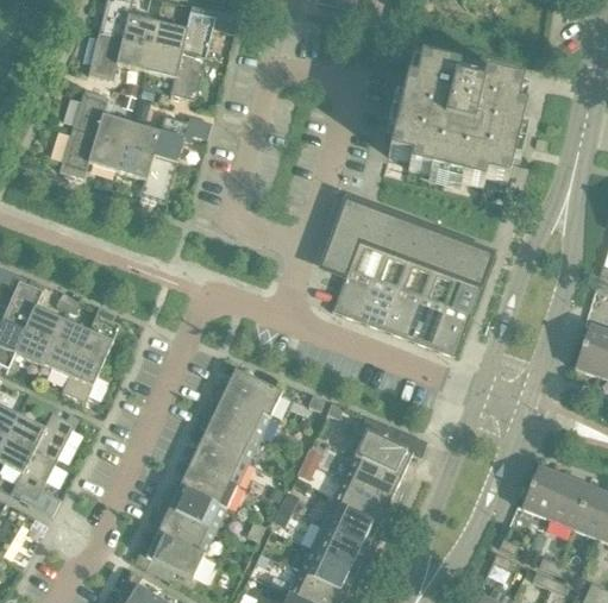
[(152,45),(158,20),(130,14),(133,0),(106,0),(99,32),(152,45)]
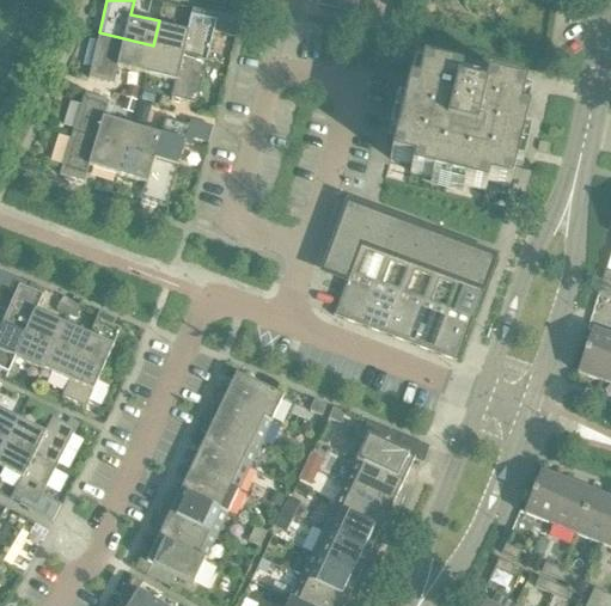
[(207,59),(214,29),(234,35),(239,16),(208,8),(207,14),(191,11),(188,28),(159,20),(153,46),(207,59)]
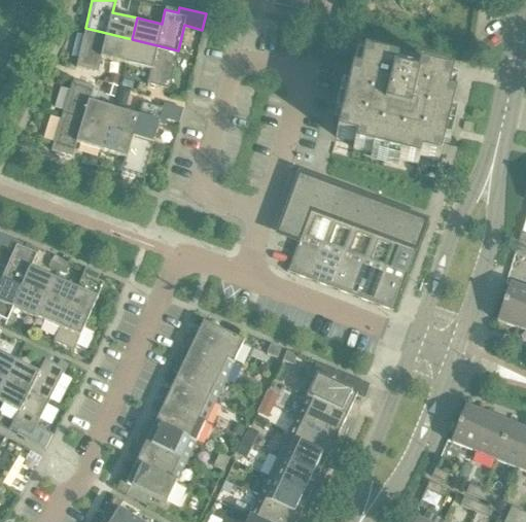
[(127,61),(132,39),(85,28),(76,64),(99,69),(102,55),(127,61)]
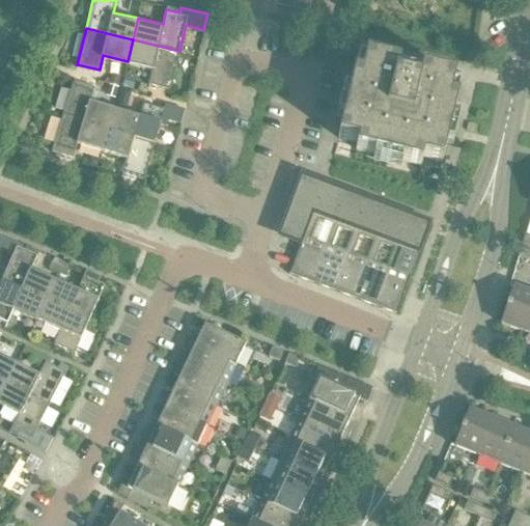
[(171,87),(179,51),(133,39),(128,61),(152,66),(148,81),(171,87)]
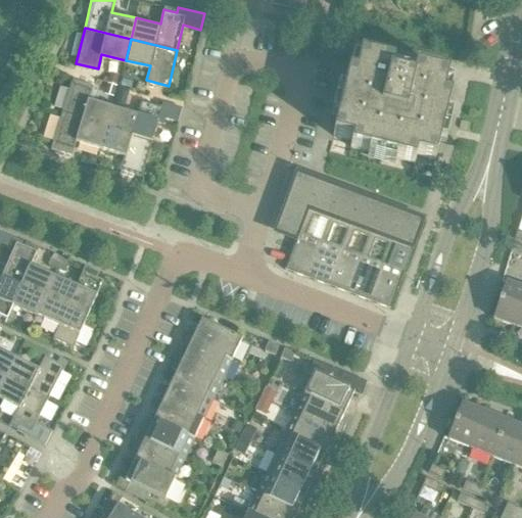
[(435,157),(452,93),(444,92),(448,73),(416,64),(413,76),(391,71),(394,59),(361,51),(357,71),(348,68),(333,133),(352,137),(350,144),(415,160),(417,153),(435,157)]
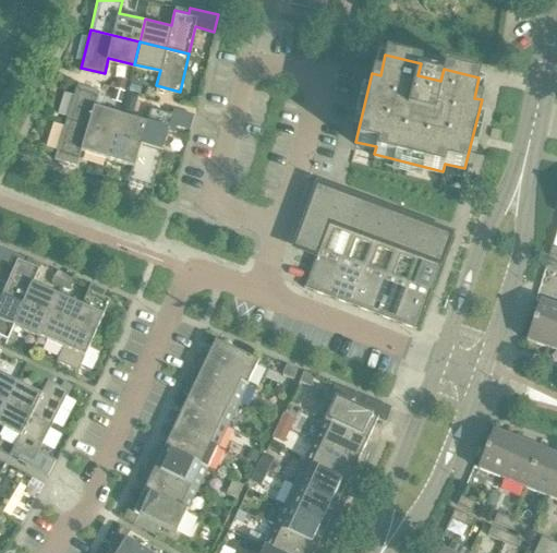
[(114,134),(121,111),(96,104),(100,88),(77,82),(65,119),(114,134)]
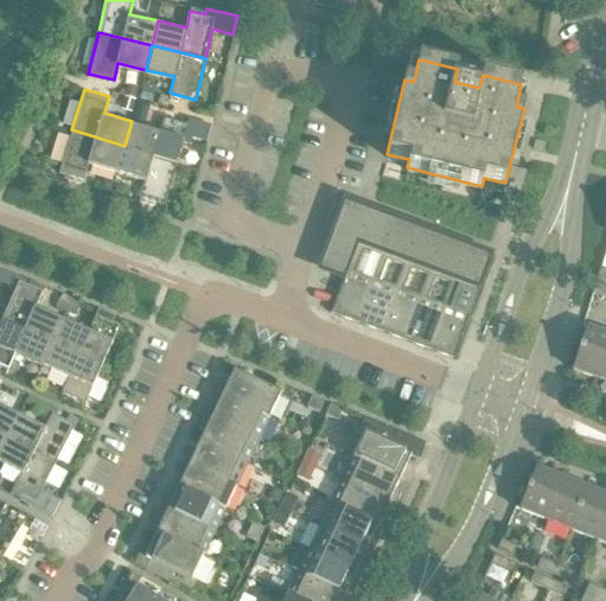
[(177,161),(186,132),(208,139),(212,122),(190,115),(187,121),(165,114),(159,129),(132,121),(125,146),(177,161)]
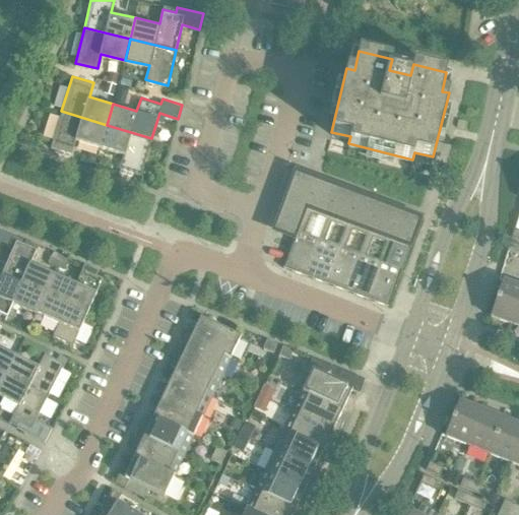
[(107,125),(61,111),(51,145),(72,152),(76,138),(101,145),(107,125)]
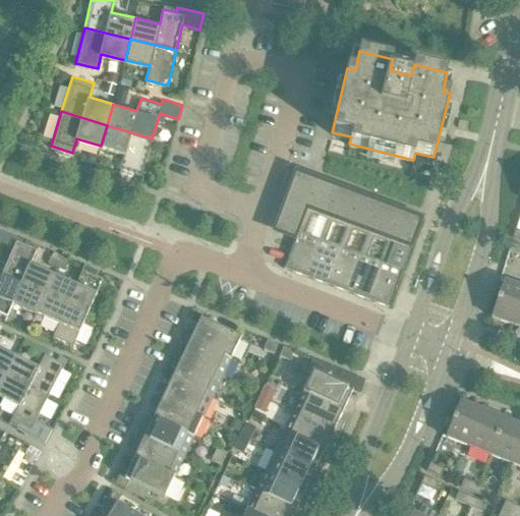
[(141,173),(152,138),(107,125),(101,146),(124,153),(120,167),(141,173)]
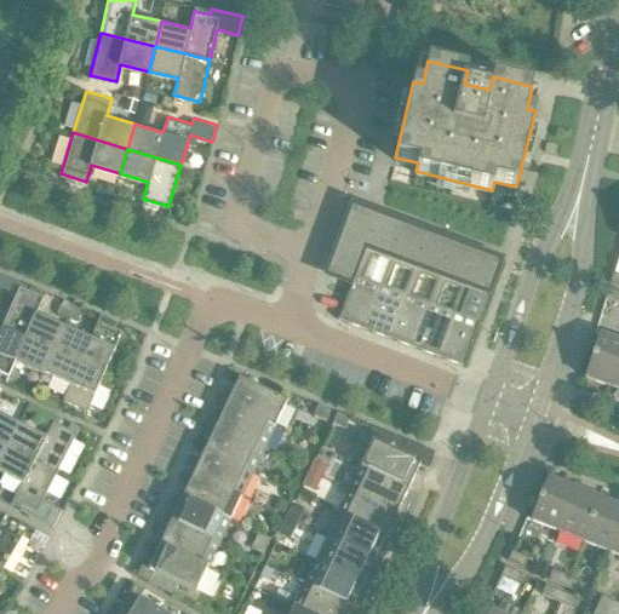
[(364,325),(402,221),(377,212),(338,316),(364,325)]
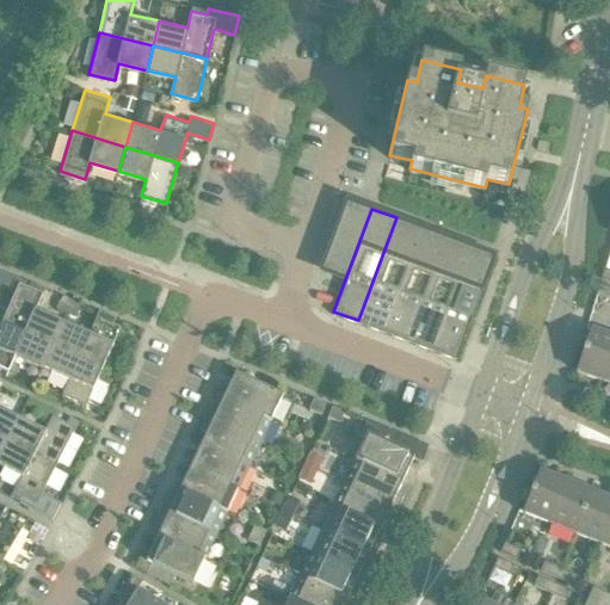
[(382,329),(420,227),(396,217),(358,320),(382,329)]
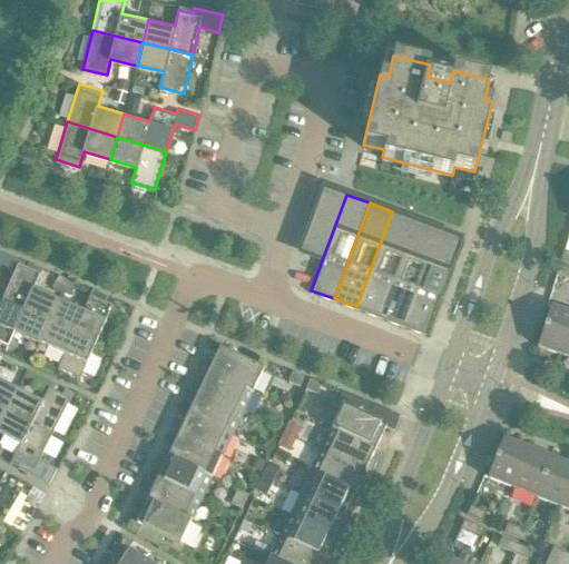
[(380,316),(415,219),(392,211),(356,307),(380,316)]
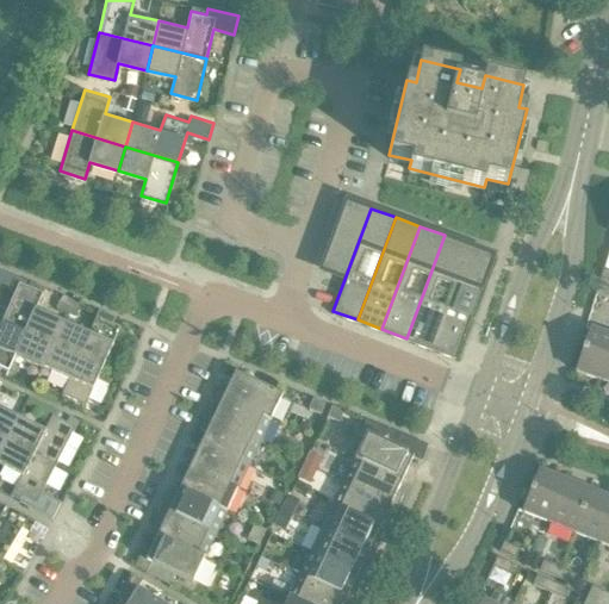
[(430,347),(468,244),(445,235),(406,338),(430,347)]
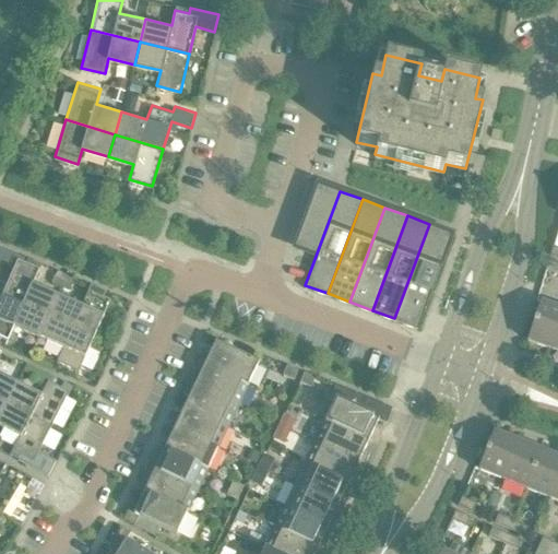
[(417,327),(452,233),(429,224),(394,318),(417,327)]
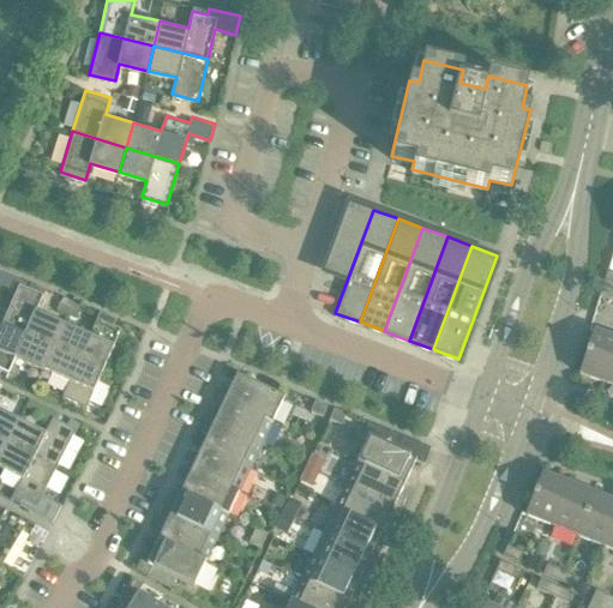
[(64,320),(37,308),(43,293),(19,282),(2,320),(53,343),(64,320)]
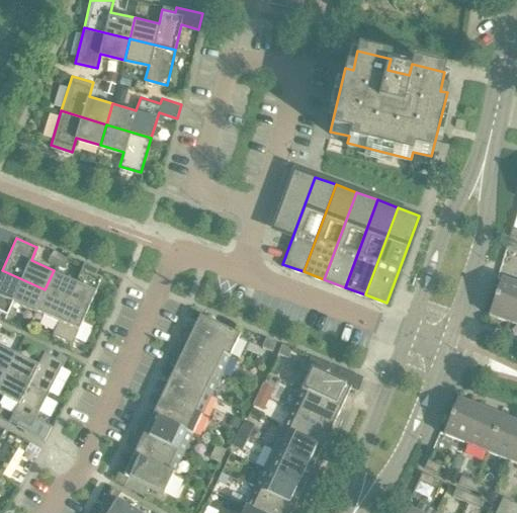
[(516,241),(508,238),(506,247),(516,250),(516,241)]
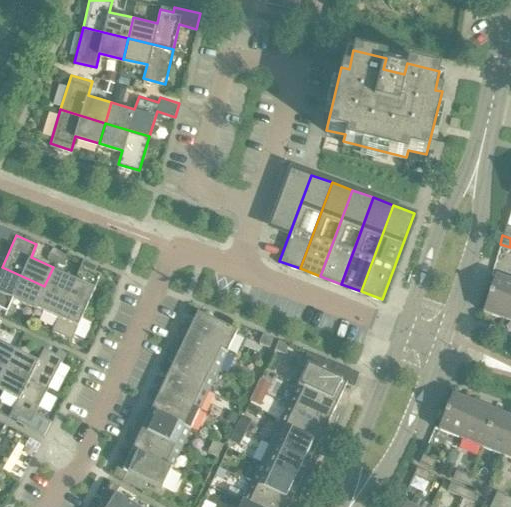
[(87,305),(101,272),(81,264),(75,277),(53,267),(44,286),(87,305)]
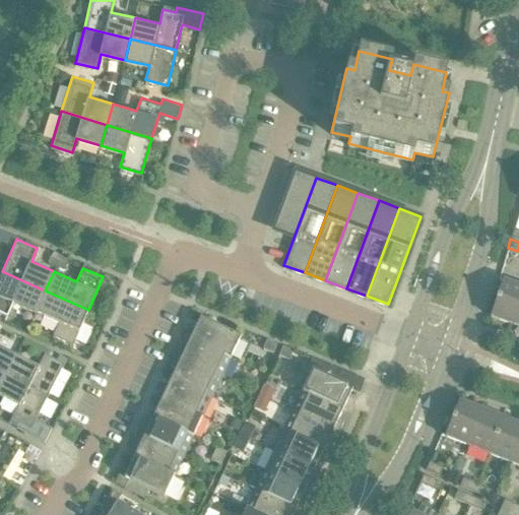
[(37,311),(45,291),(2,271),(0,275),(0,310),(0,311),(7,314),(13,301),(37,311)]
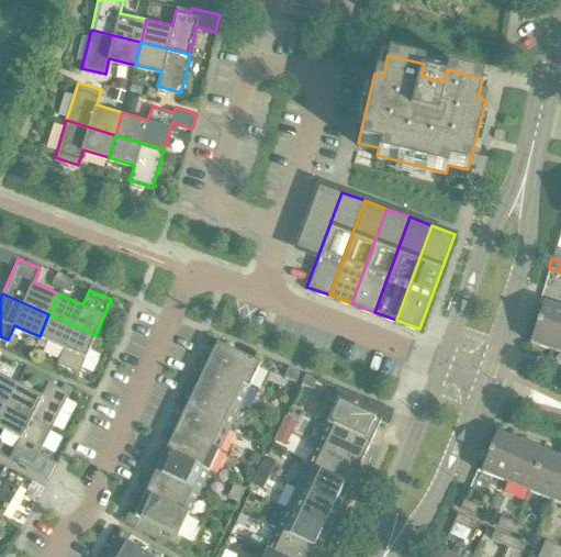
[(556,348),(560,332),(560,305),(543,300),(530,340),(556,348)]
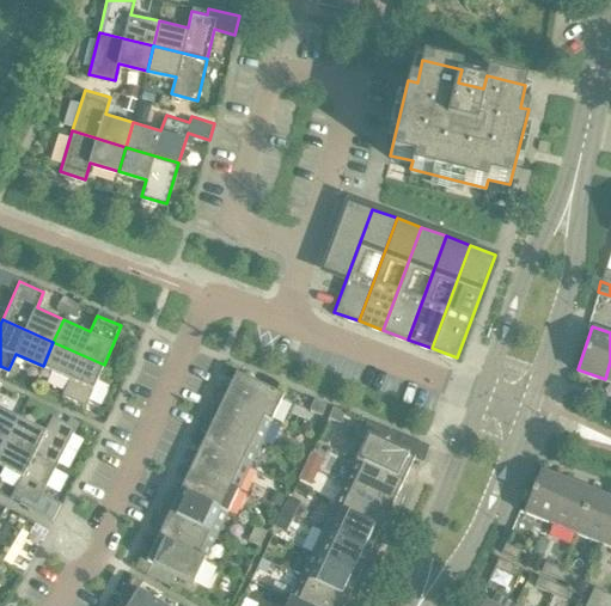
[(86,404),(104,365),(53,342),(43,366),(69,378),(62,393),(86,404)]
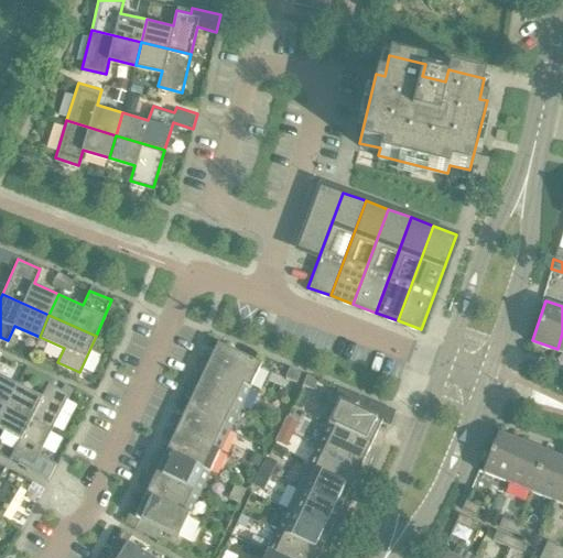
[(250,384),(261,361),(218,340),(217,343),(219,345),(215,353),(213,352),(207,363),(250,384)]
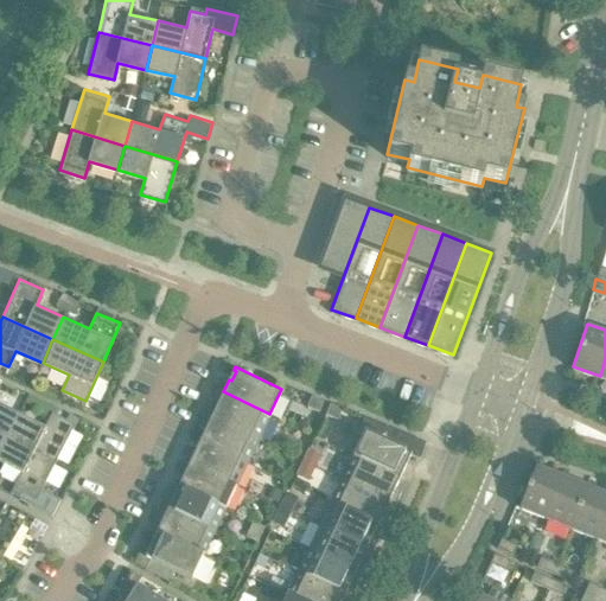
[(0,402),(0,384),(1,383),(0,382),(0,430),(7,434),(19,411),(0,402)]
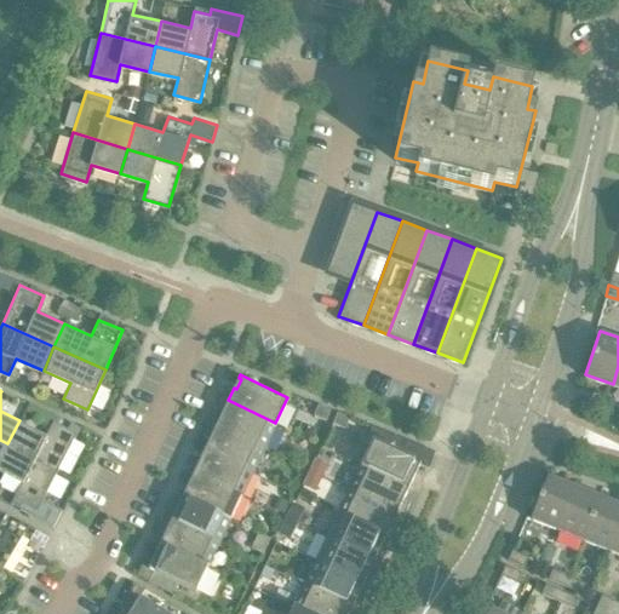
[(264,446),(275,423),(228,400),(223,409),(217,407),(210,420),(264,446)]
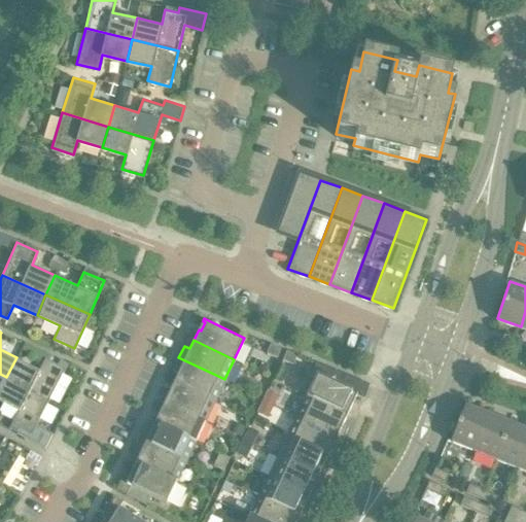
[(277,355),(281,345),(271,341),(267,351),(277,355)]
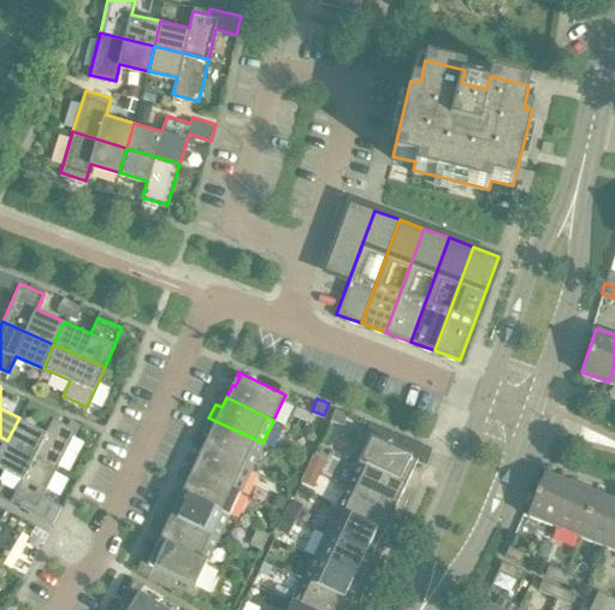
[(343,422),(348,412),(336,407),(331,418),(343,422)]
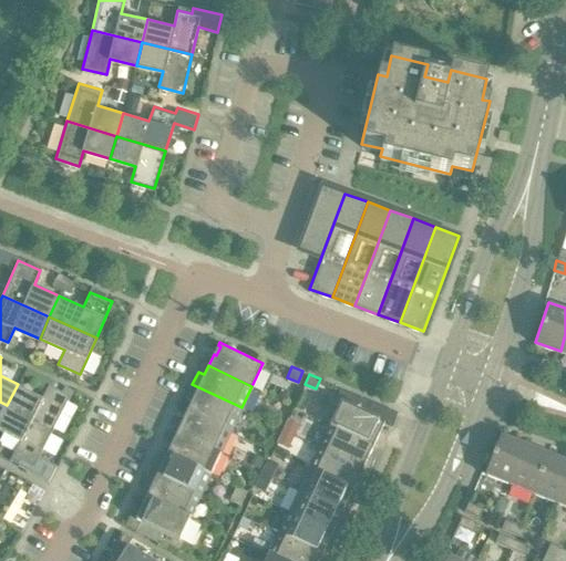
[(52,428),(71,394),(49,383),(42,396),(18,384),(7,405),(52,428)]
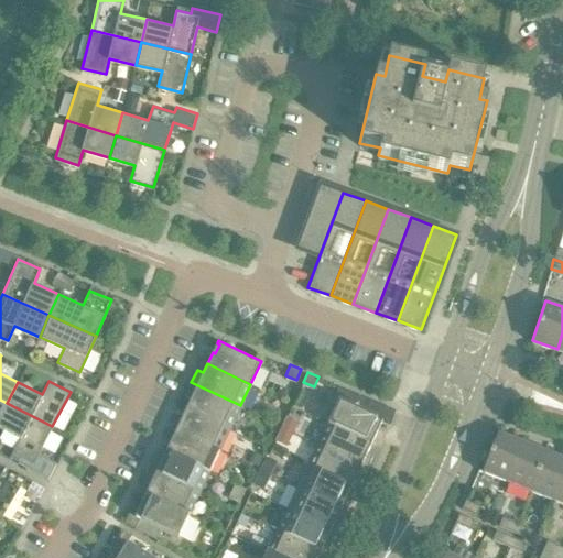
[(230,427),(240,405),(191,382),(185,394),(191,397),(186,406),(230,427)]
